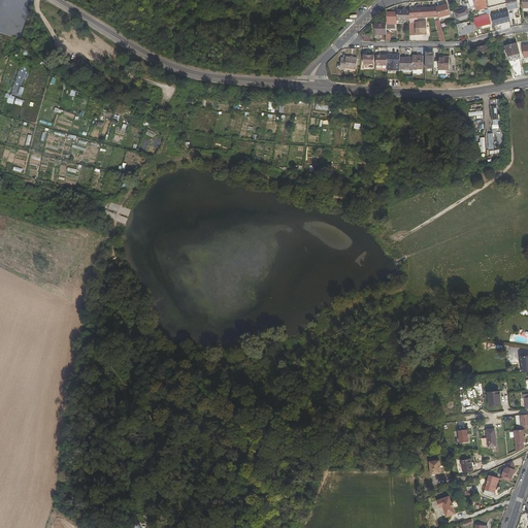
[(487,8),(484,0),(476,0),(474,1),(476,11),(487,8)]
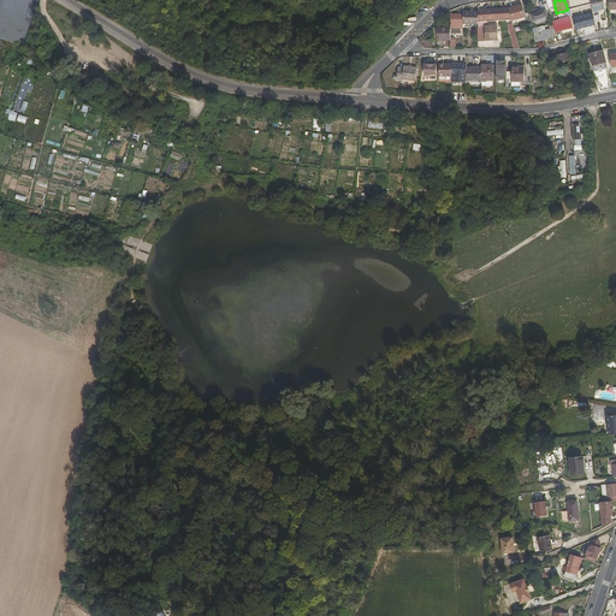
[(590,0),(594,22),(599,21),(597,11),(604,10),(602,0),(590,0)]
